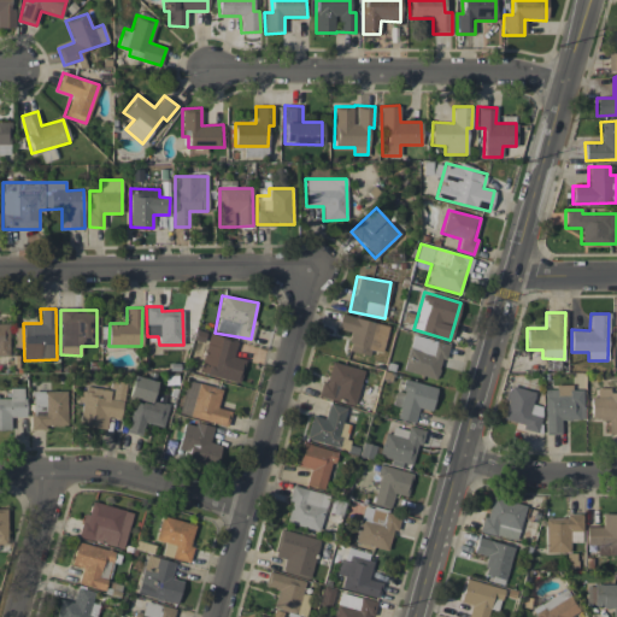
[(388,325),(340,315),(338,329),(351,333),(347,350),(369,356),(371,350),(382,352),(388,325)]
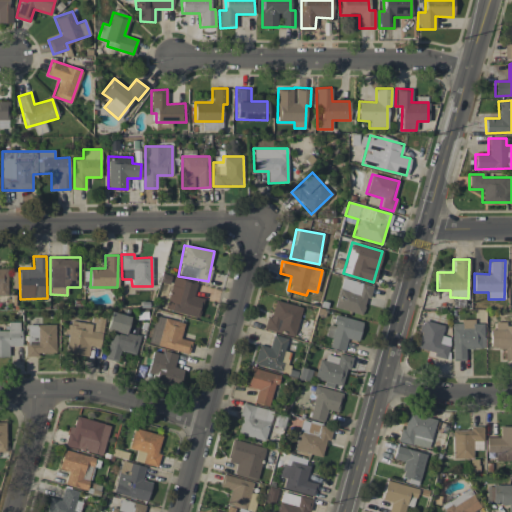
[(203,298),(193,296),(196,283),(173,277),(165,309),(198,317),(203,298)]
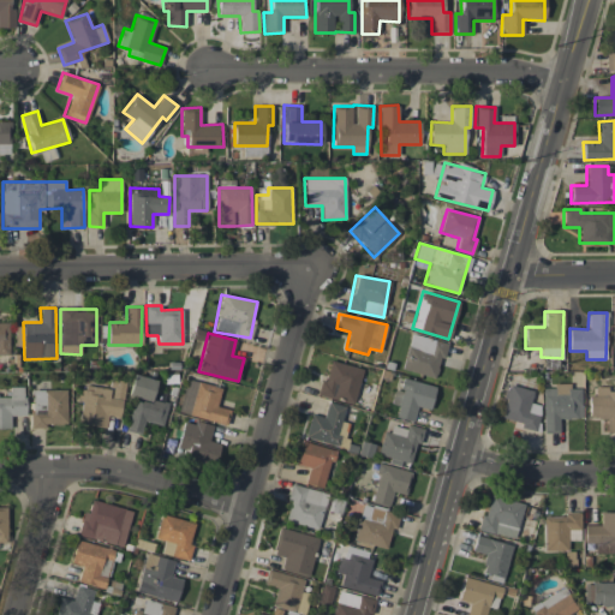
[(436,378),(446,342),(411,333),(401,369),(436,378)]
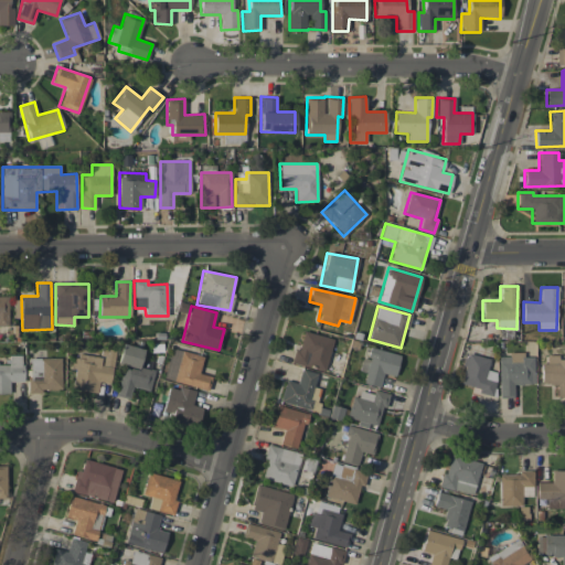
[(324,372),(333,339),(302,330),(292,363),(324,372)]
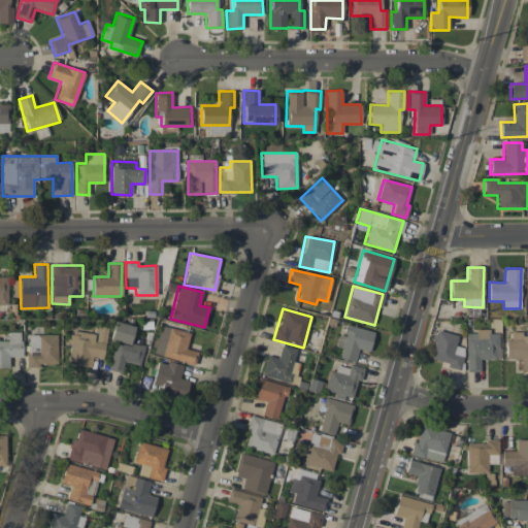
[(139,366),(144,345),(130,341),(133,326),(114,321),(109,339),(116,341),(108,370),(121,372),(124,361),(139,366)]
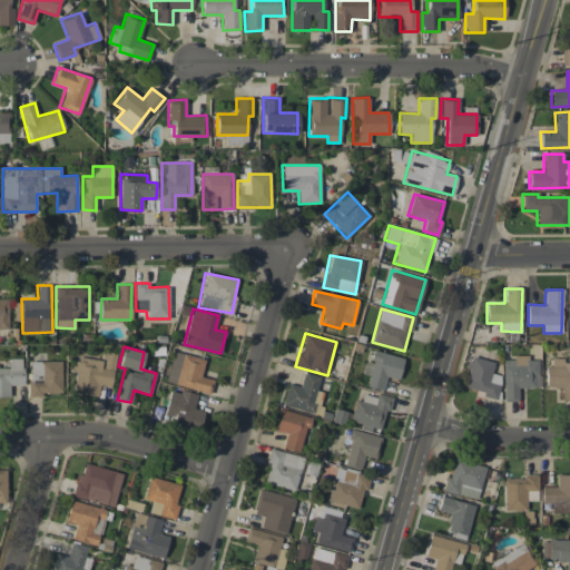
[(383,391),(386,376),(397,380),(403,359),(375,351),(365,386),(383,391)]
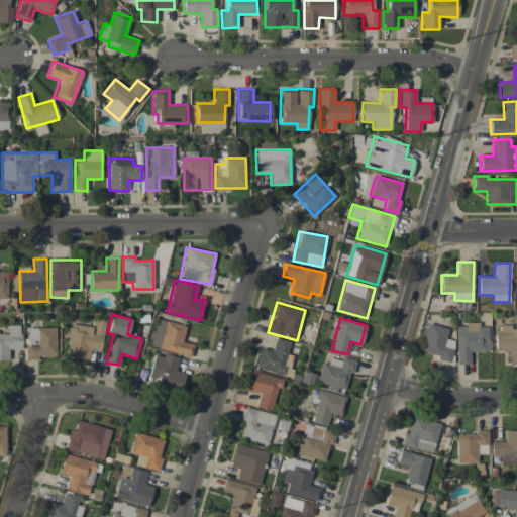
[(66,356),(89,359),(90,349),(102,350),(105,320),(92,319),(91,327),(69,324),(66,356)]
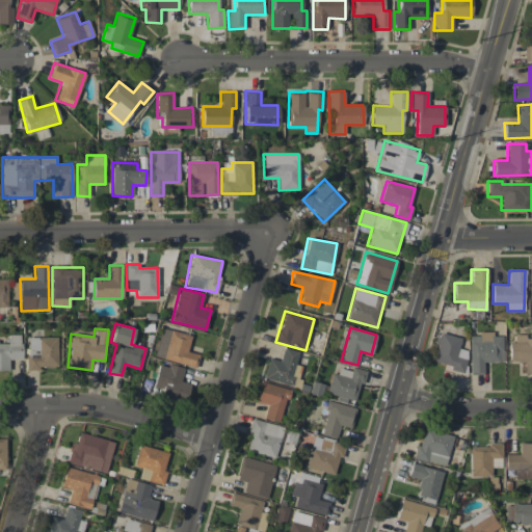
[(198,354),(187,351),(191,335),(161,328),(155,357),(195,367),(198,354)]
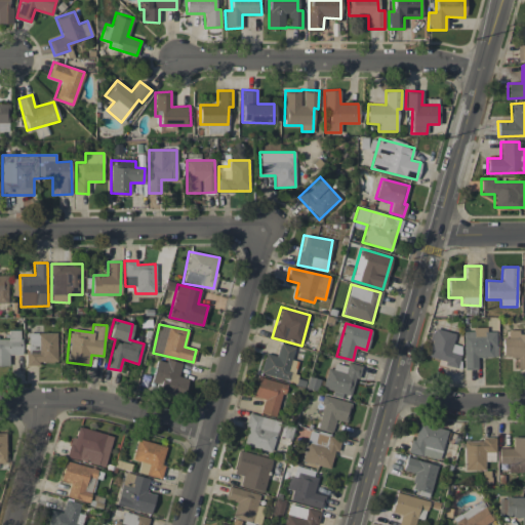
[(454,333),(434,328),(427,357),(444,361),(443,365),(457,368),(462,346),(452,344),(454,333)]
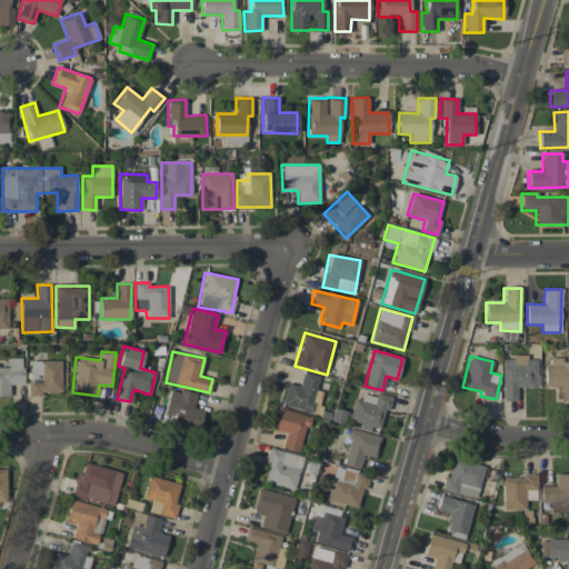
[(537,359),(527,359),(527,357),(501,357),(502,400),(517,400),(517,388),(538,387),(537,359)]
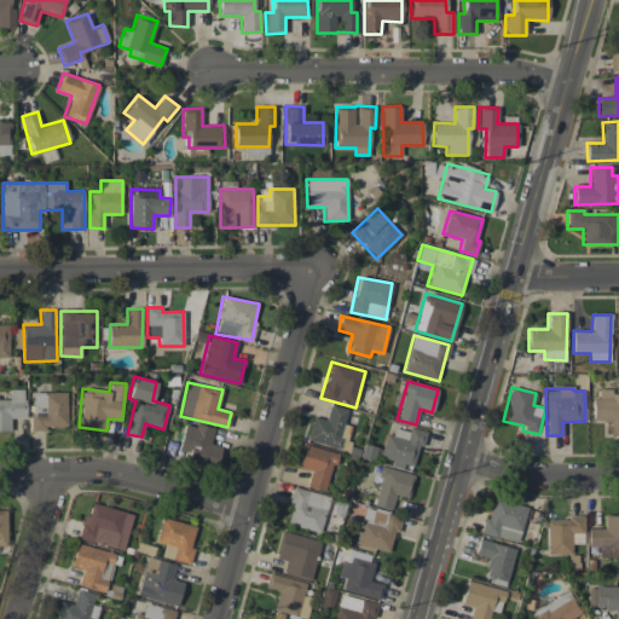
[(0,431),(10,432),(10,418),(24,418),(24,389),(10,389),(10,398),(0,398),(0,431)]
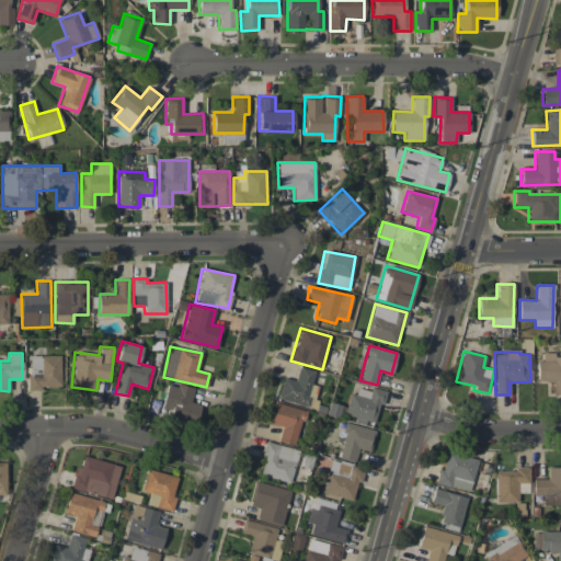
[(560,395),(560,356),(554,357),(554,353),(538,353),(538,381),(553,381),(553,395),(560,395)]
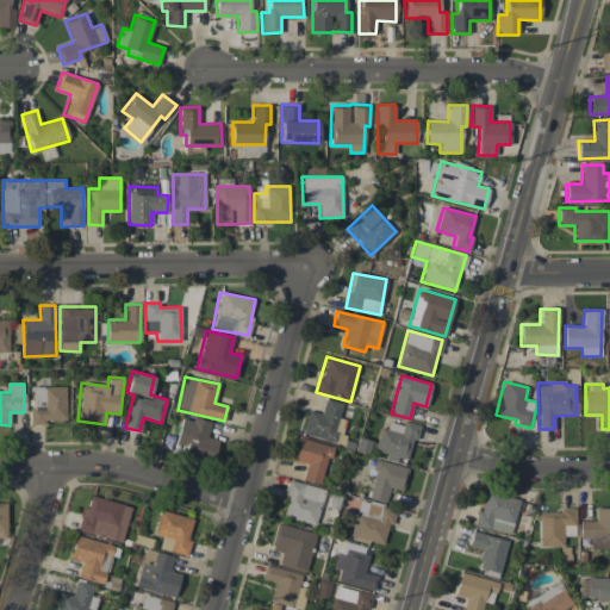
[(66,422),(66,386),(31,386),(31,422),(66,422)]
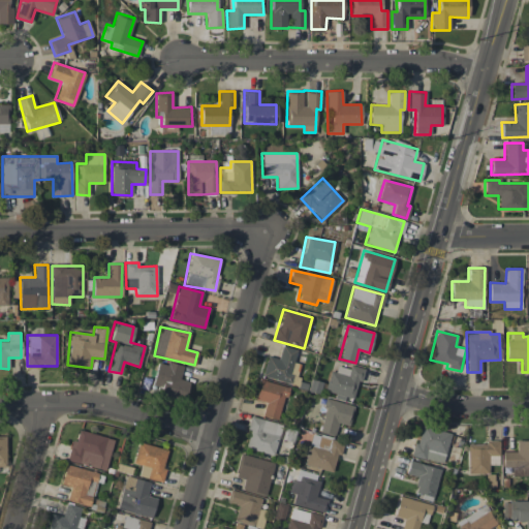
[(268,355),(261,375),(293,385),(301,365),(293,362),(297,350),(282,345),(278,359),(268,355)]
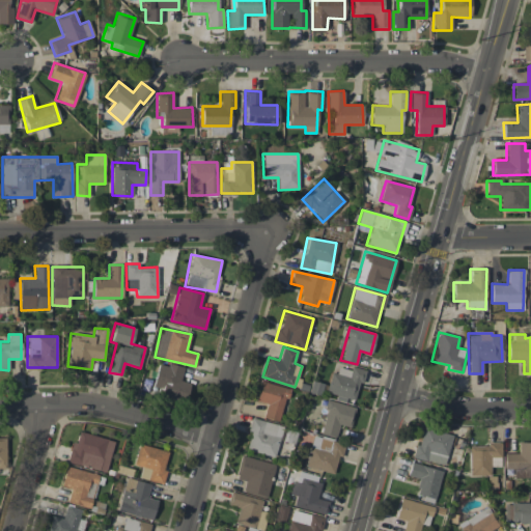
[(190,383),(180,381),(184,367),(168,363),(165,376),(160,374),(155,394),(185,402),(190,383)]
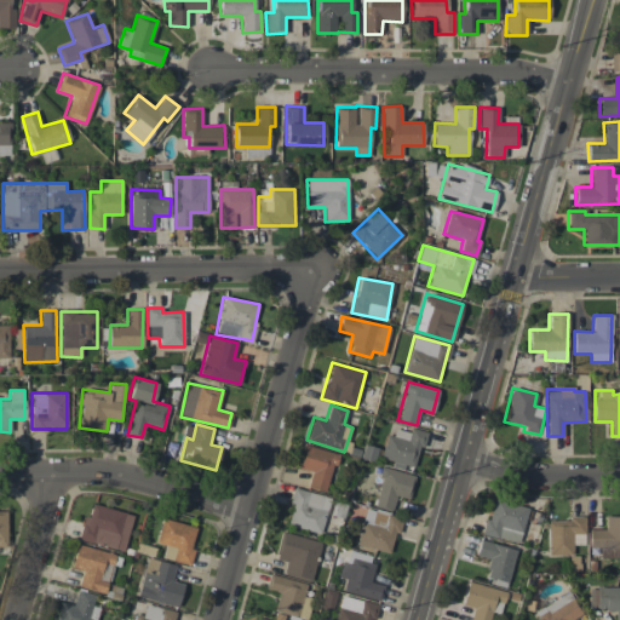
[(413,468),(419,446),(423,447),(428,432),(411,428),(409,432),(390,428),(382,459),(413,468)]
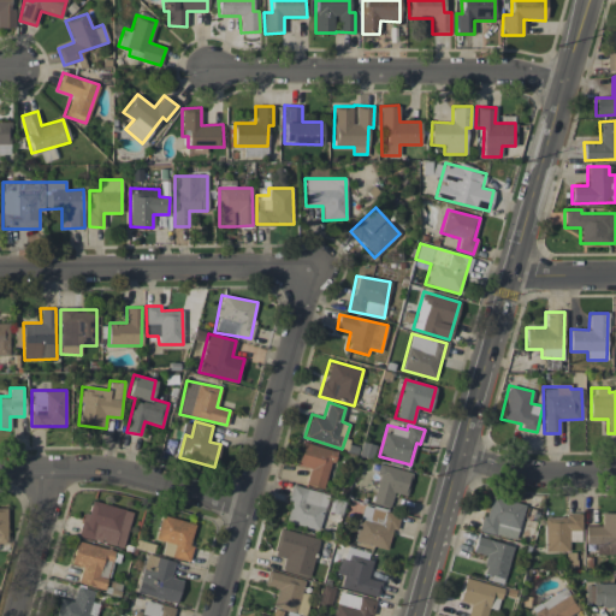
[(333,450),(302,443),(297,466),(309,468),(306,484),(325,489),(333,450)]
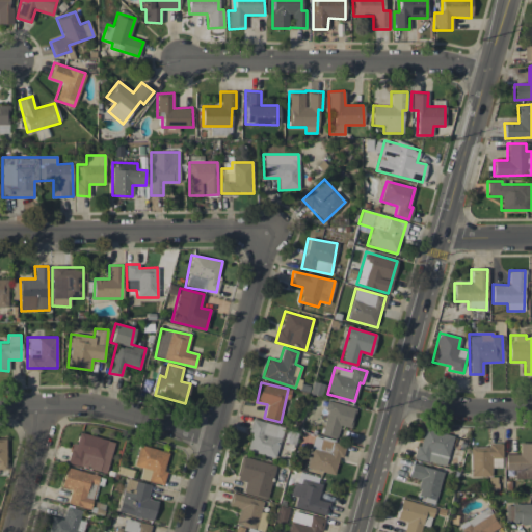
[(336,439),(340,425),(350,428),(355,408),(329,401),(320,433),(336,439)]
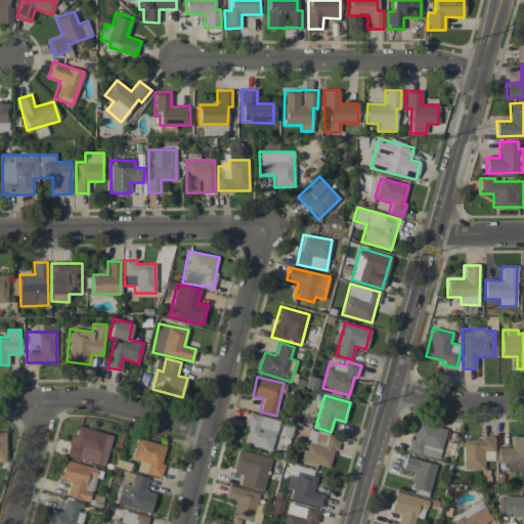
[(271,450),(274,435),(290,438),(293,423),(249,413),(243,444),(271,450)]
